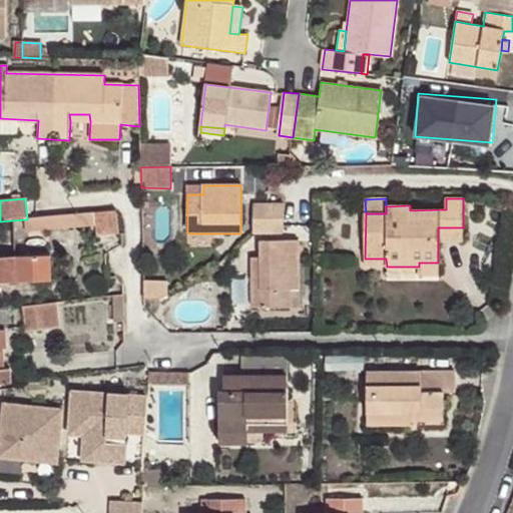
[(282,233),(282,206),(254,206),(254,233),(282,233)]
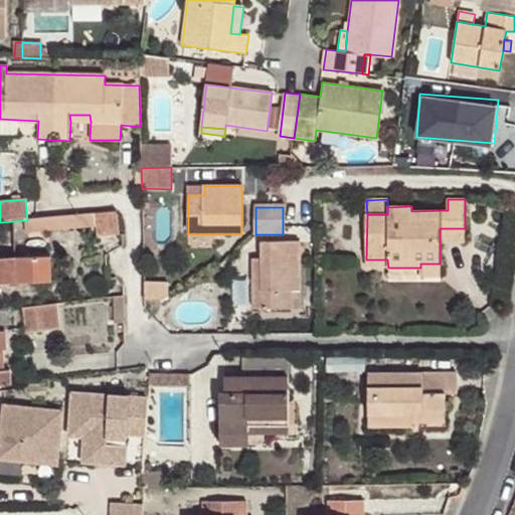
[(94,227),(92,214),(40,218),(27,220),(25,220),(27,233),(94,227)]
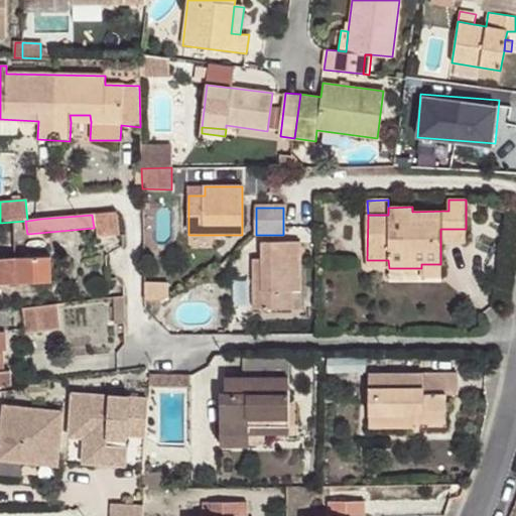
[(466,243),(466,229),(440,229),(440,243),(466,243)]
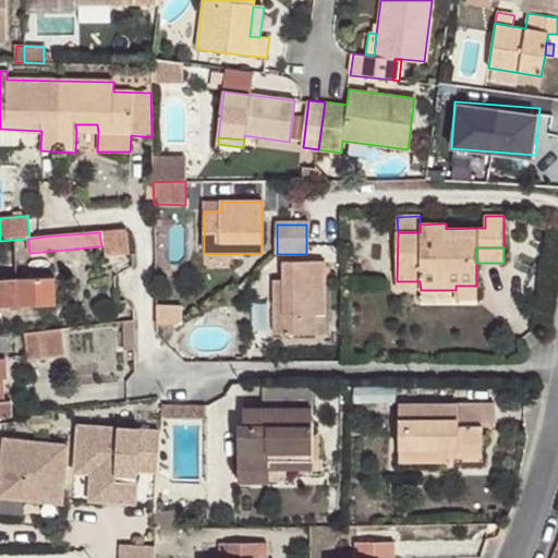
[(324,335),(326,265),(286,264),(284,281),(274,281),(274,334),(324,335)]
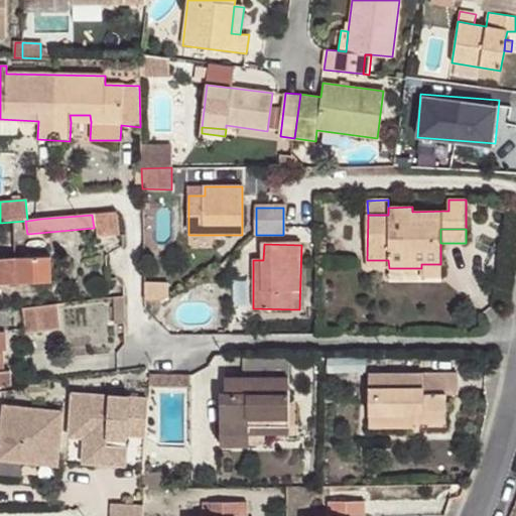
[(50,259),(0,259),(0,281),(50,281),(50,259)]
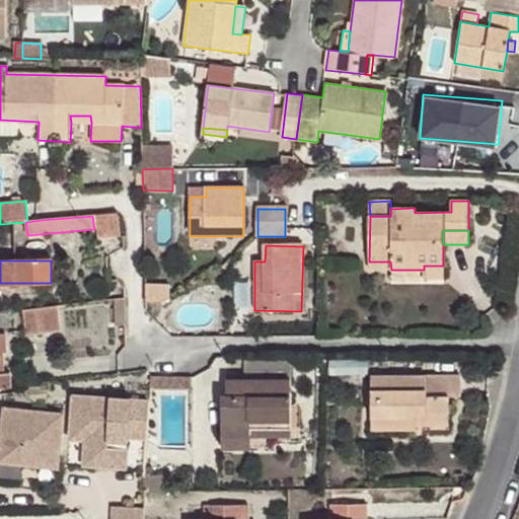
[(443,279),(443,266),(424,266),(424,270),(425,279),(443,279)]
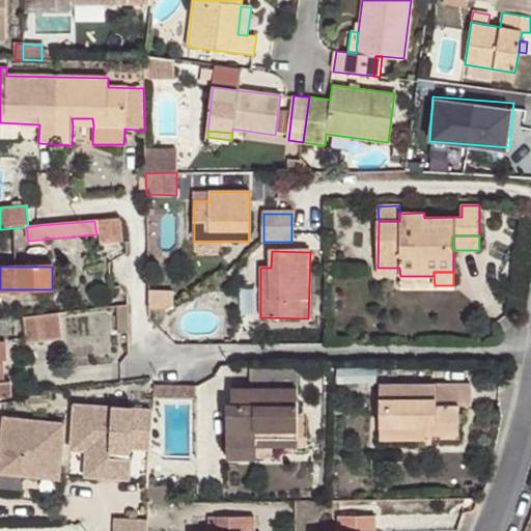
[(61,338),(57,313),(24,317),(27,342),(61,338)]
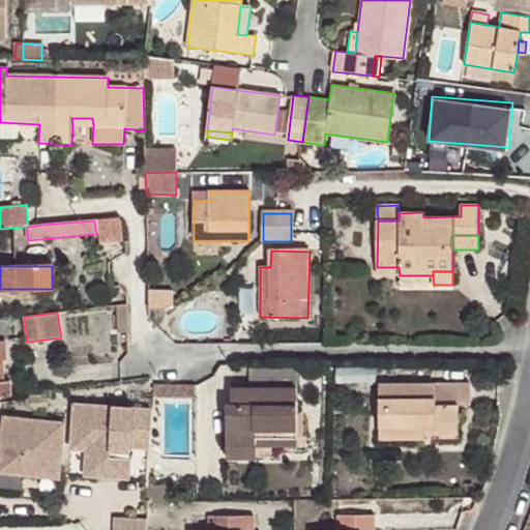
[(0,396),(11,396),(10,383),(5,384),(0,383),(0,360),(4,361),(8,360),(7,343),(0,342),(0,396)]
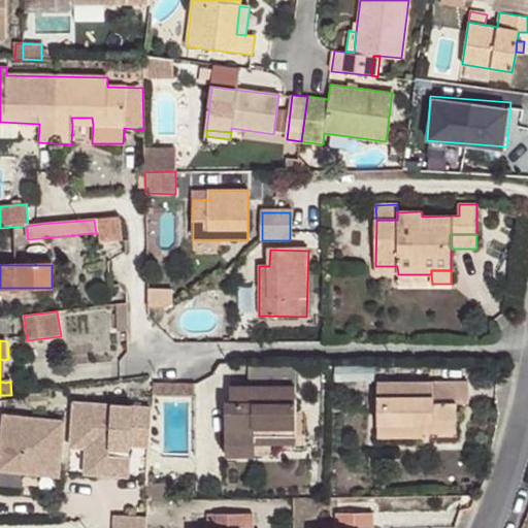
[(251,368),(251,387),(296,386),(296,368),(251,368)]
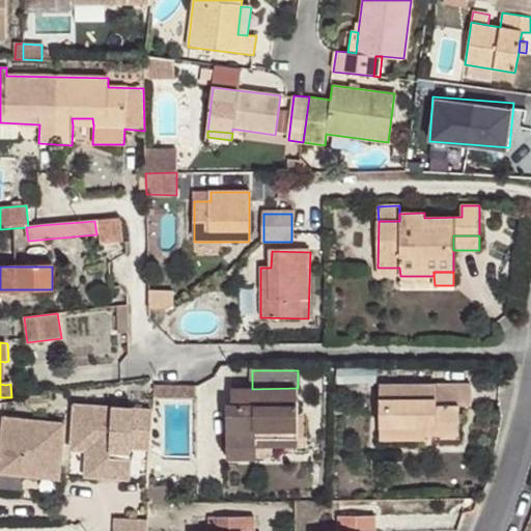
[(195,400),(196,387),(155,386),(155,398),(195,400)]
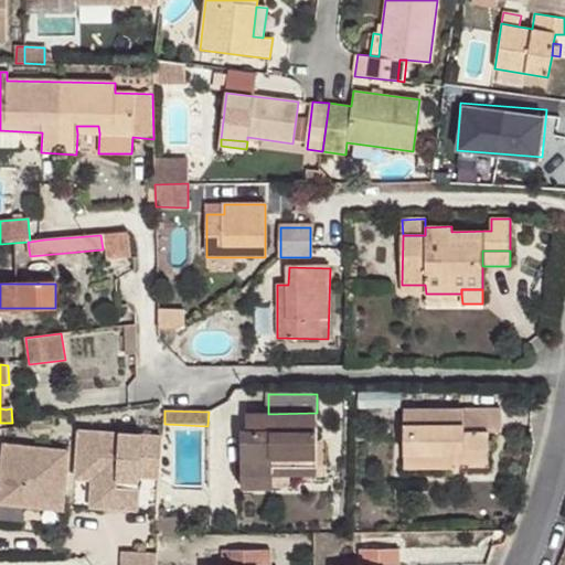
[(454,449),(489,449),(489,432),(501,432),(500,411),(405,411),(405,465),(454,465),(454,449)]
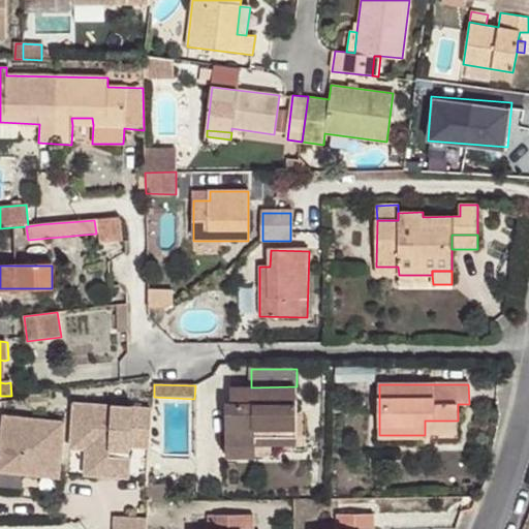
[(297,386),(251,387),(231,387),(231,403),(227,402),(227,443),(256,442),(256,432),(274,432),(275,439),(298,438),(297,386)]
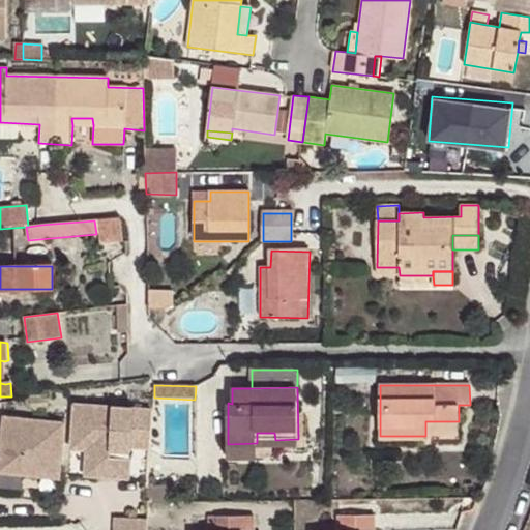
[(148,447),(149,404),(71,402),(70,446),(86,446),(85,462),(109,463),(110,451),(129,452),(129,447),(148,447)]
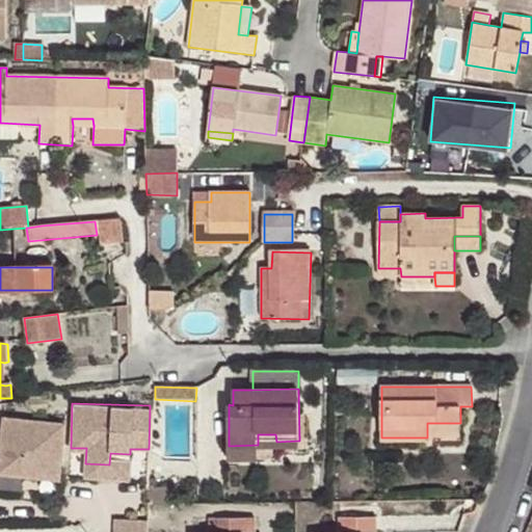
[(0,433),(0,458),(1,459),(0,467),(0,474),(58,480),(63,423),(2,417),(0,433)]
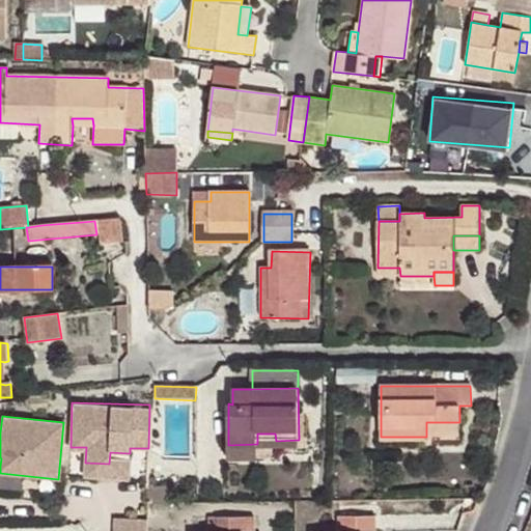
[(459,436),(459,422),(426,422),(426,437),(459,436)]
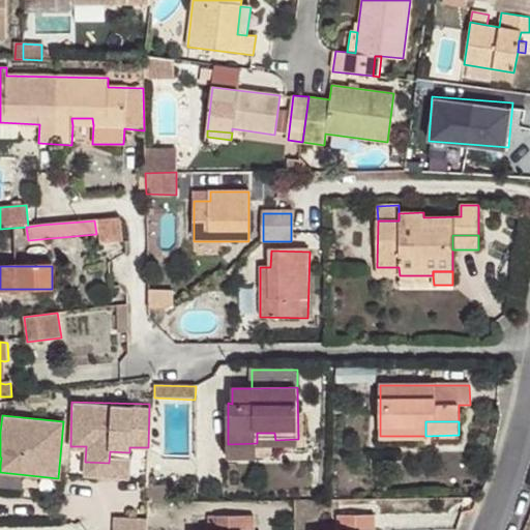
[(257,443),(228,444),(228,460),(275,460),(274,453),(298,453),(298,439),(275,440),(274,433),(257,433),(257,443)]
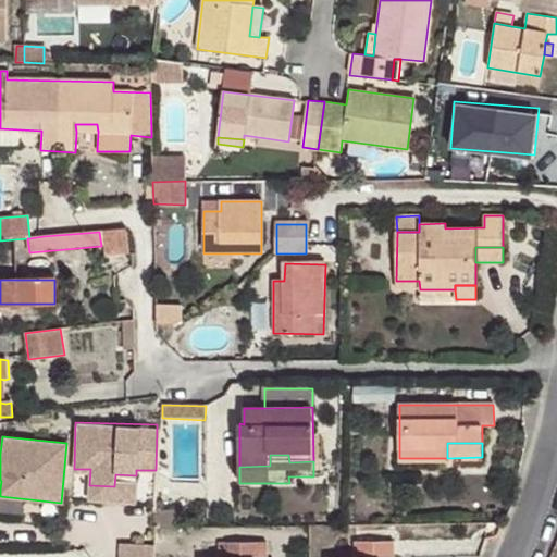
[(114,486),(89,485),(89,502),(135,503),(136,475),(115,474),(114,486)]
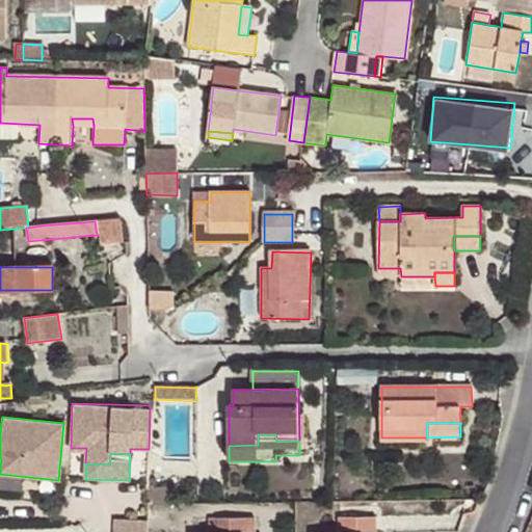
[(375,531),(375,517),(339,519),(339,531),(375,531)]
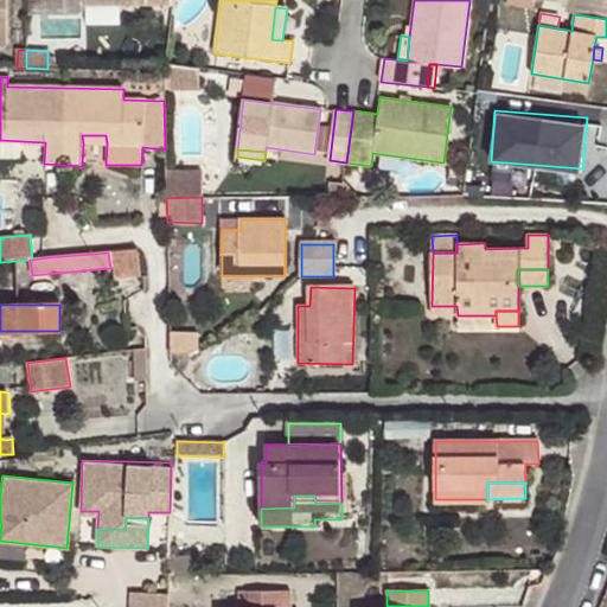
[(291,606),(291,592),(238,593),(237,606),(291,606)]
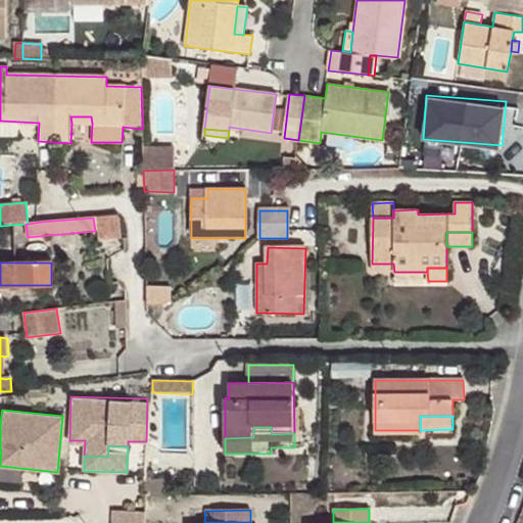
[(112,513),(112,522),(143,522),(144,512),(112,513)]
